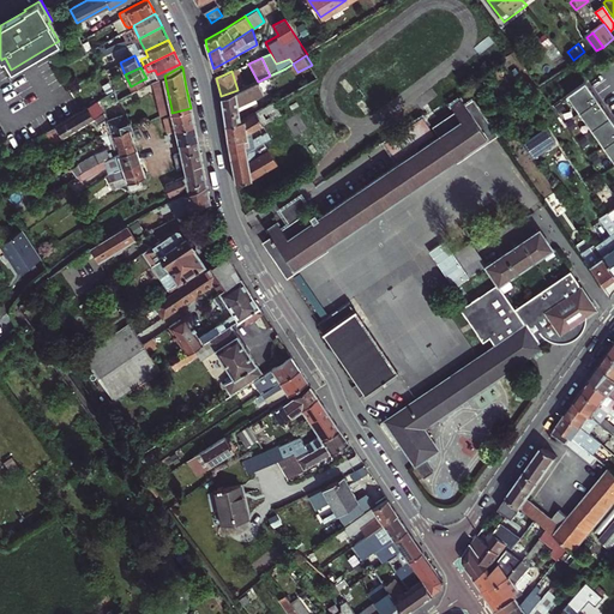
[(263,96),(258,82),(238,90),(221,96),(223,107),(224,116),(239,112),(246,108),(245,103),(263,96)]
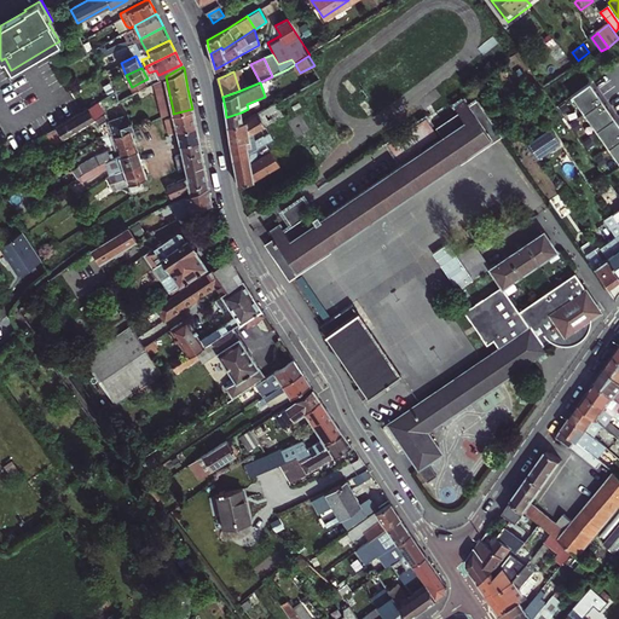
[(618,123),(591,84),(572,97),(618,162),(618,123)]
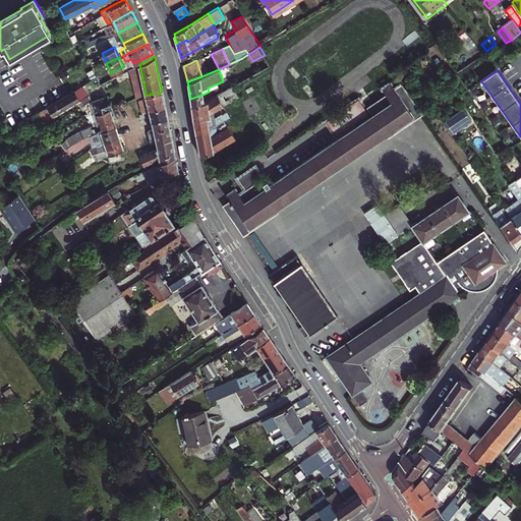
[(98,84),(94,77),(89,80),(92,88),(98,84)]
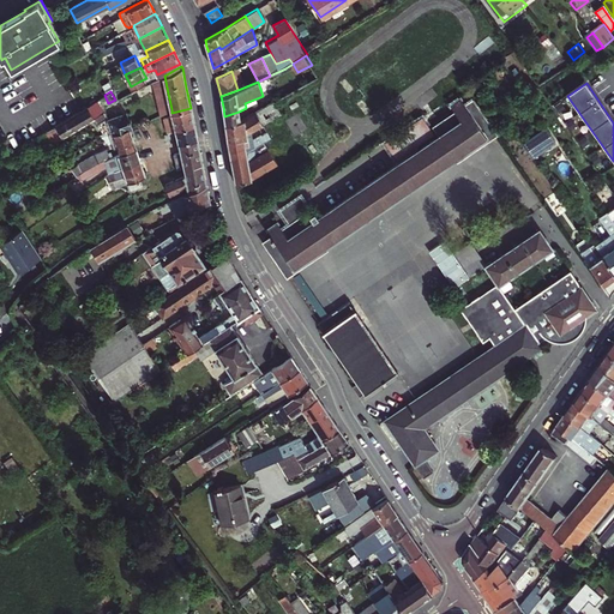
[(133,100),(134,102),(137,107),(155,100),(157,98),(154,91),(133,100)]
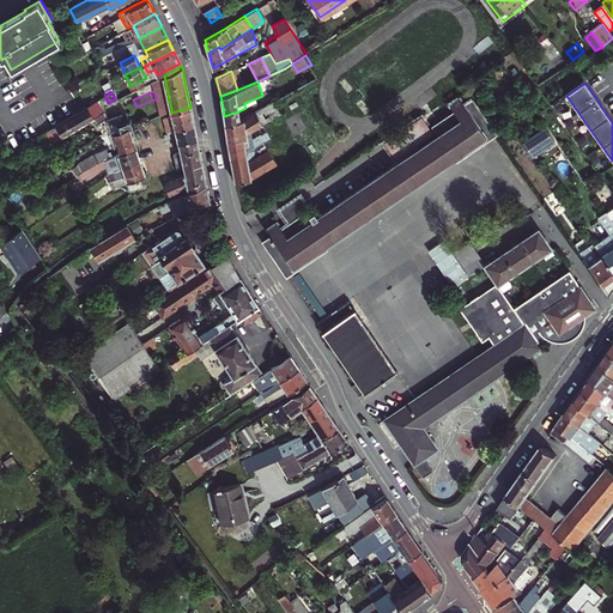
[(173,116),(171,113),(171,109),(168,93),(157,98),(155,99),(159,115),(162,121),(163,121),(173,116)]
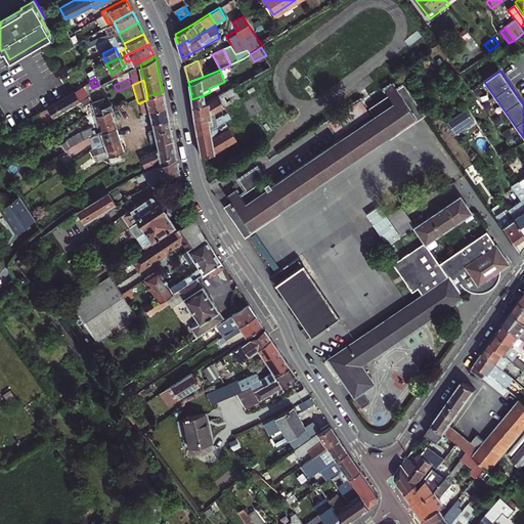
[(88,90),(86,83),(69,93),(68,93),(22,121),(28,132),(81,99),(90,95),(88,90)]
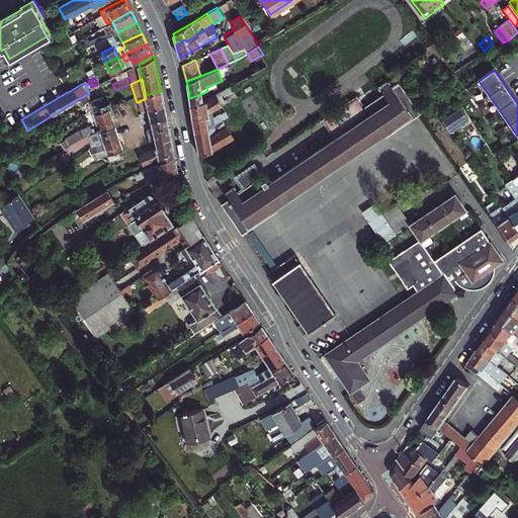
[(366,108),(370,114),(405,91),(400,85),(394,89),(390,83),(379,89),(384,96),(366,108)]
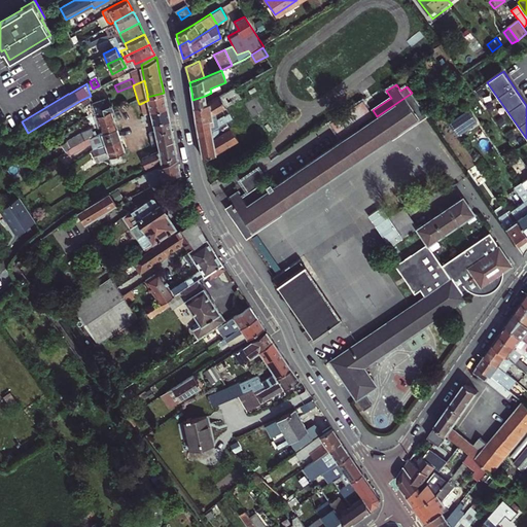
[(243,99),(236,88),(207,105),(194,108),(197,124),(199,138),(212,135),(212,131),(226,123),(233,118),(230,113),(214,123),(213,115),(226,108),(243,99)]
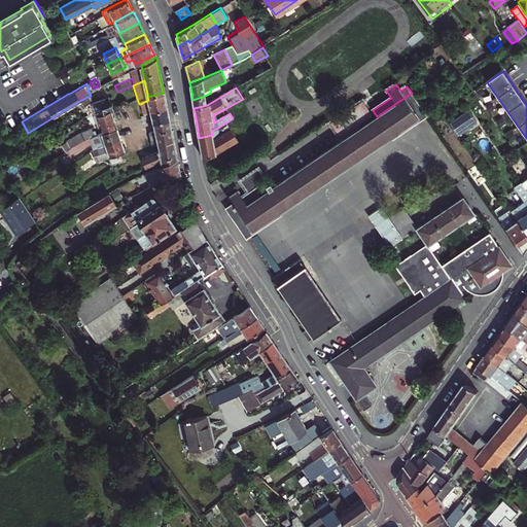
[(108,89),(91,97),(93,101),(93,103),(109,96),(111,95),(109,90),(108,89)]
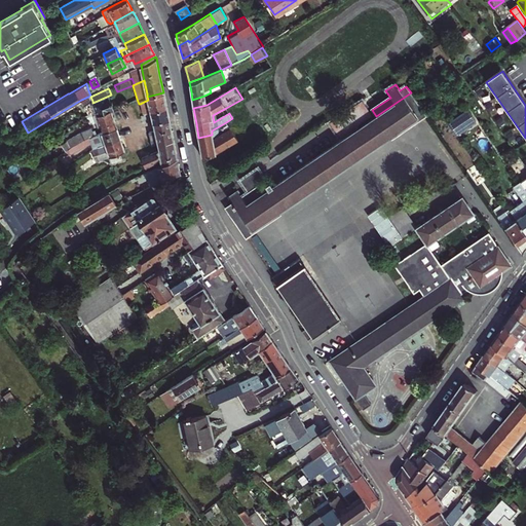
[(166,107),(163,92),(147,97),(148,100),(140,104),(139,104),(140,108),(148,106),(149,110),(142,112),(142,113),(150,111),(166,107)]
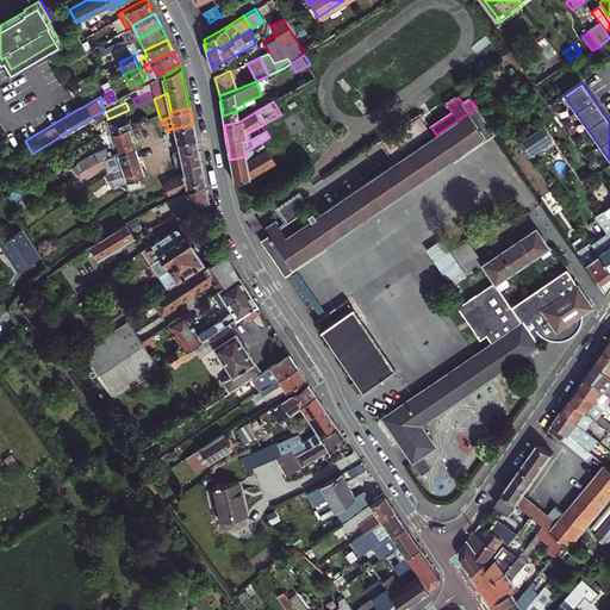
[(437,136),(452,157),(454,161),(495,134),(477,107),(436,135),(437,136)]
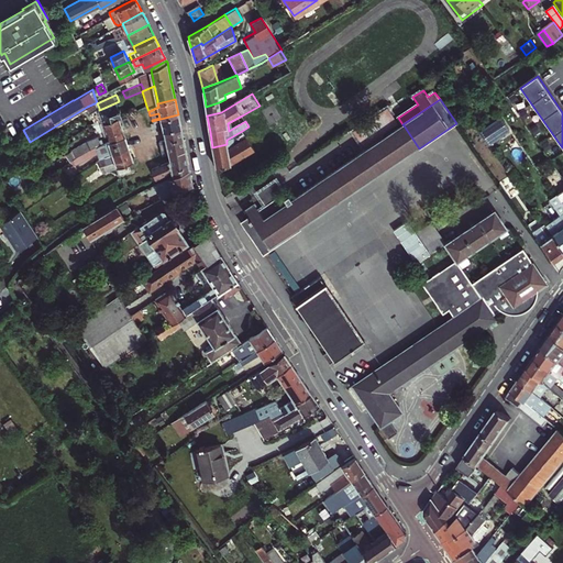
[(122,118),(117,102),(99,110),(101,117),(98,119),(103,131),(107,130),(109,136),(123,131),(121,124),(119,119),(122,118)]
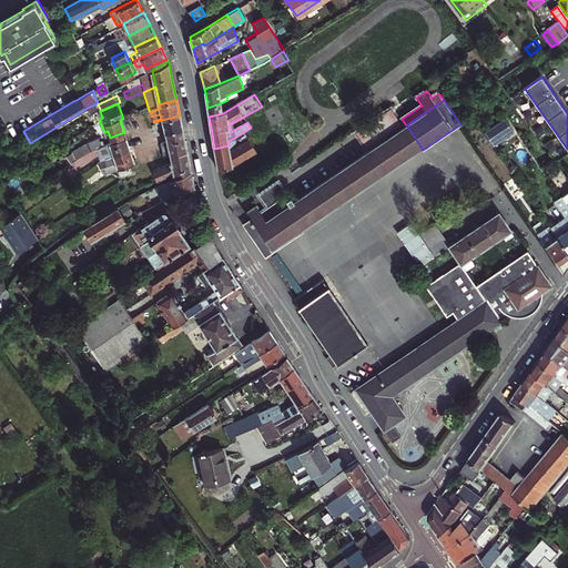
[(223,113),(221,103),(208,108),(209,117),(223,113)]
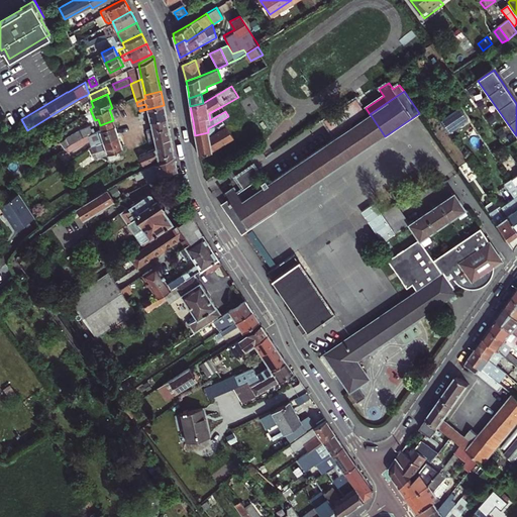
[(315,152),(261,190),(273,209),(327,172),(383,133),(371,115),(370,115),(357,98),(325,120),(337,137),(315,152)]
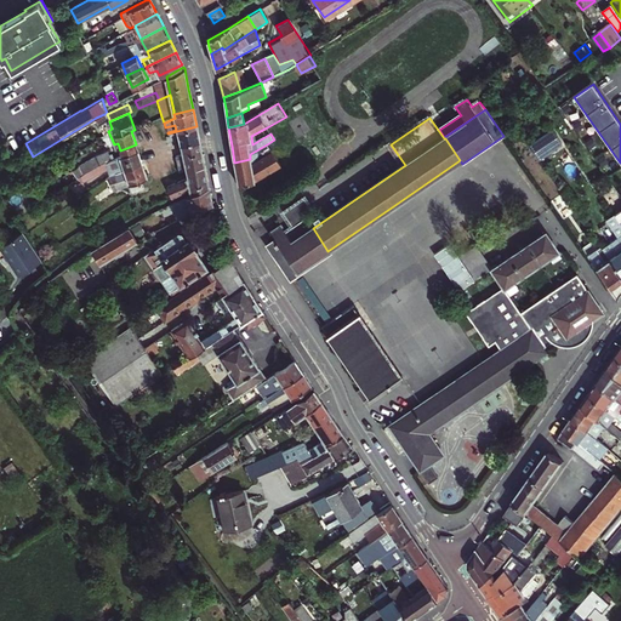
[(181,144),(199,140),(197,126),(177,131),(167,134),(171,147),(181,144)]
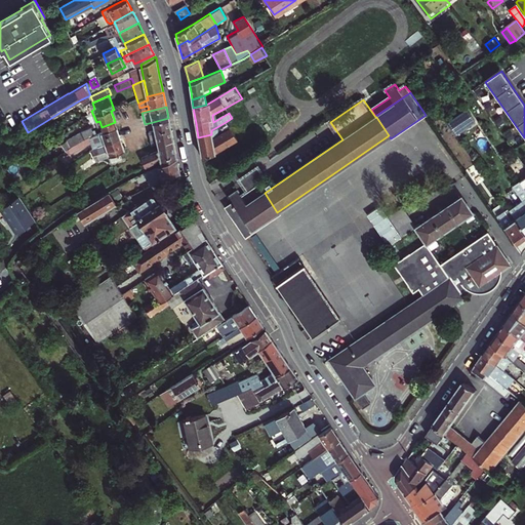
[(476,123),(468,112),(449,124),(457,135),(476,123)]
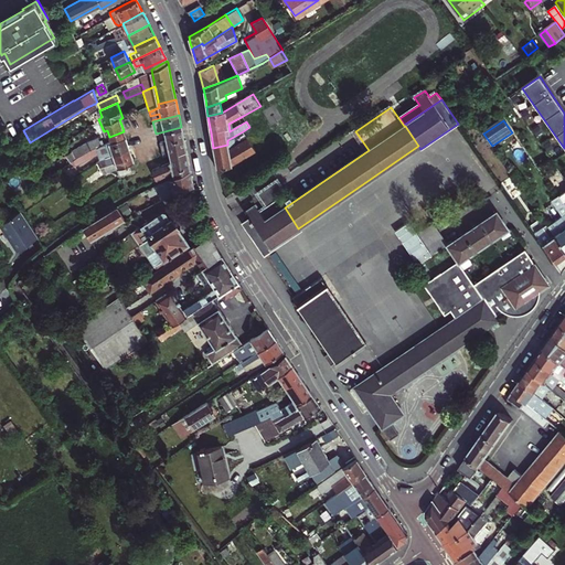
[(246,138),(243,131),(227,140),(227,145),(213,148),(215,159),(217,169),(227,168),(243,159),(279,138),(272,125),(246,138)]
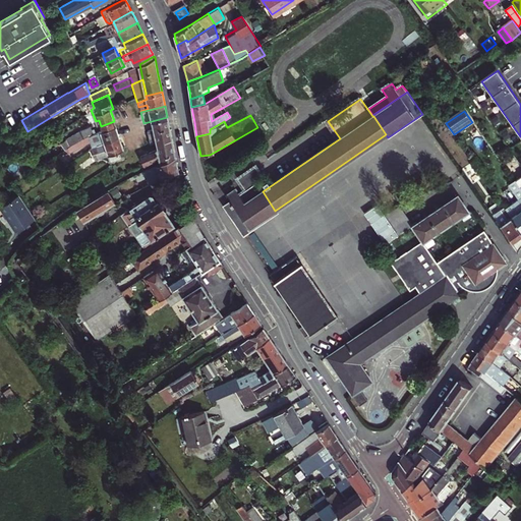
[(152,125),(153,129),(169,125),(168,121),(167,117),(152,121),(152,125)]
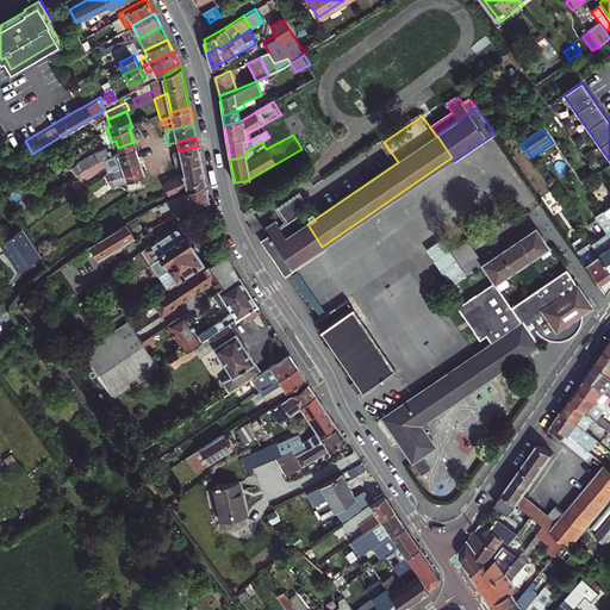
[(134,142),(118,148),(120,154),(136,148),(134,142)]
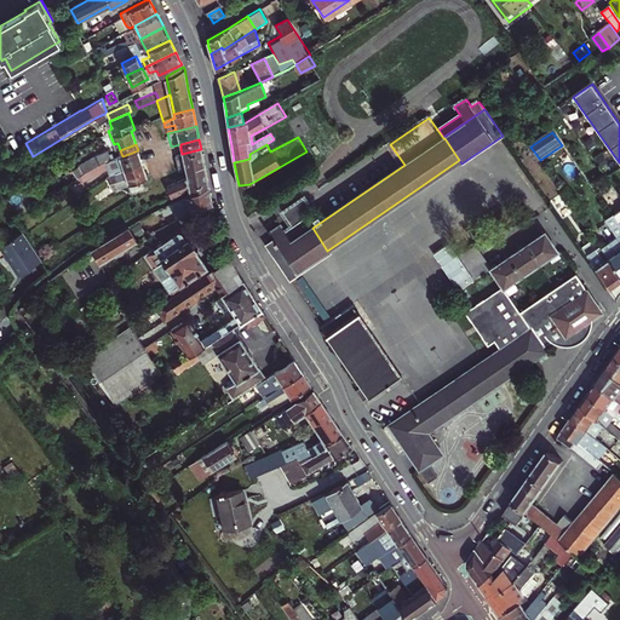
[(201,149),(182,154),(178,155),(182,172),(190,168),(205,165),(202,158),(201,149)]
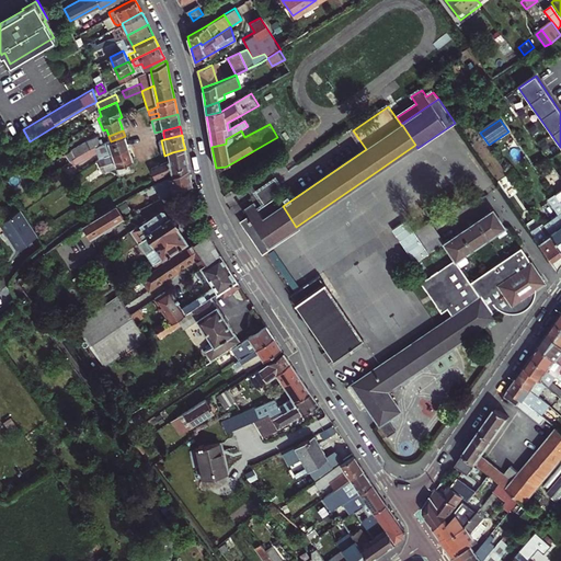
[(88,150),(94,148),(99,146),(103,144),(102,140),(99,141),(96,136),(84,140),(86,144),(71,155),(73,159),(86,151),(88,150)]
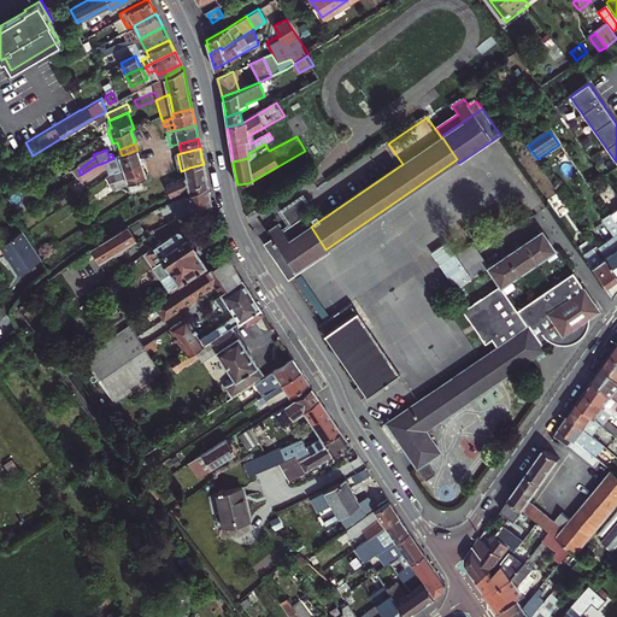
[(123,169),(142,163),(137,150),(122,156),(119,157),(121,162),(111,165),(113,169),(110,169),(111,172),(115,172),(123,169)]
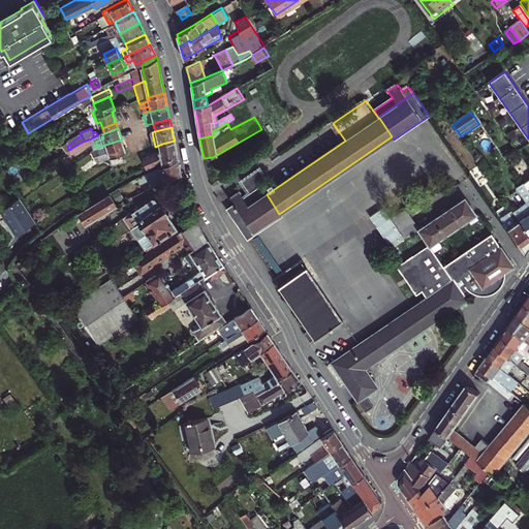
[(91,144),(95,142),(103,138),(102,134),(97,135),(93,137),(89,139),(91,144)]
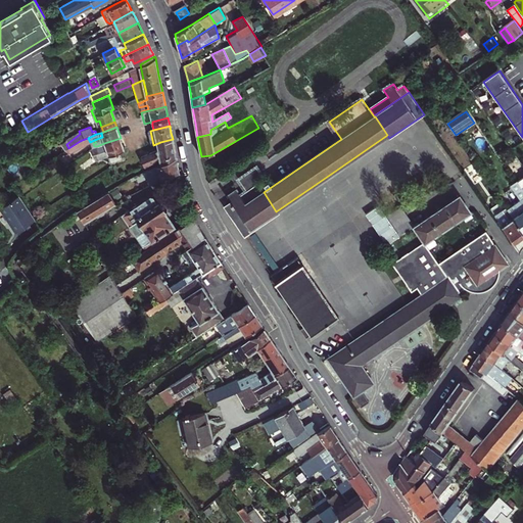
[(125,150),(121,138),(104,143),(106,150),(109,155),(120,151),(125,150)]
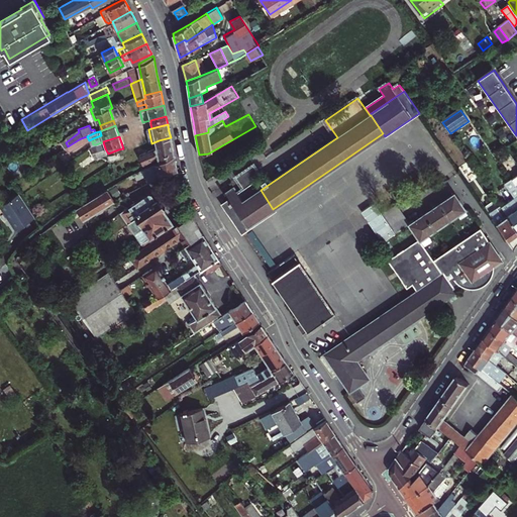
[(172,144),(171,137),(159,140),(159,144),(153,148),(158,158),(174,151),(172,144)]
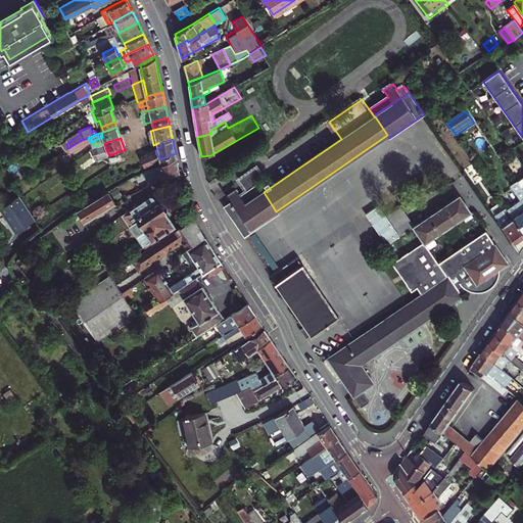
[(97,146),(99,152),(106,150),(104,143),(97,146)]
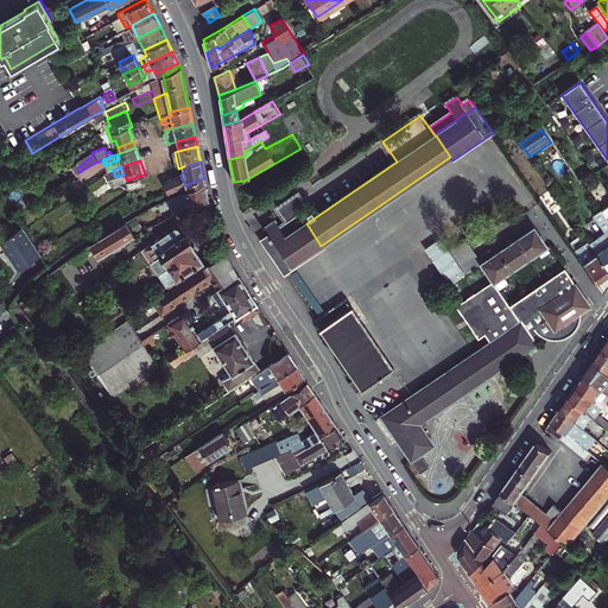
[(168,194),(185,185),(181,175),(163,183),(168,194)]
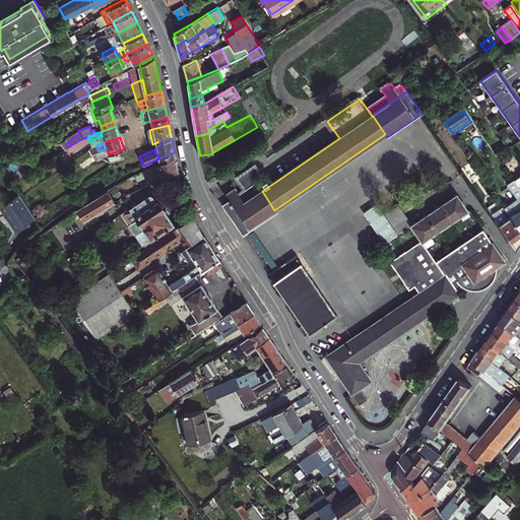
[(119,150),(109,154),(111,160),(121,156),(119,150)]
